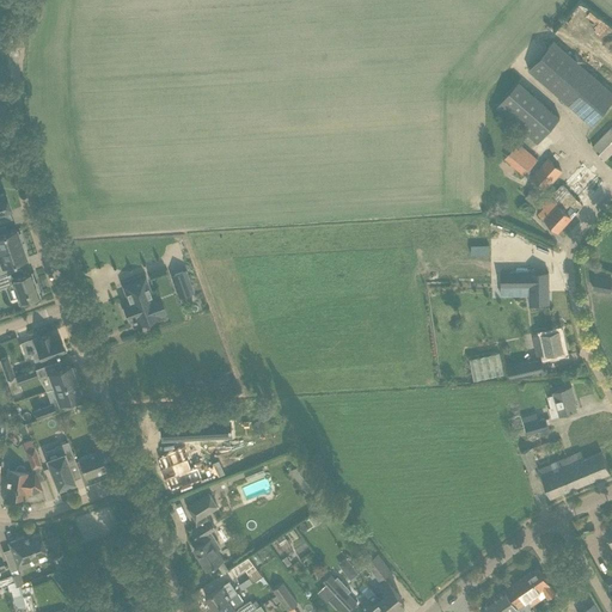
[(611,99),(611,91),(554,41),(528,69),(591,124),(611,99)]
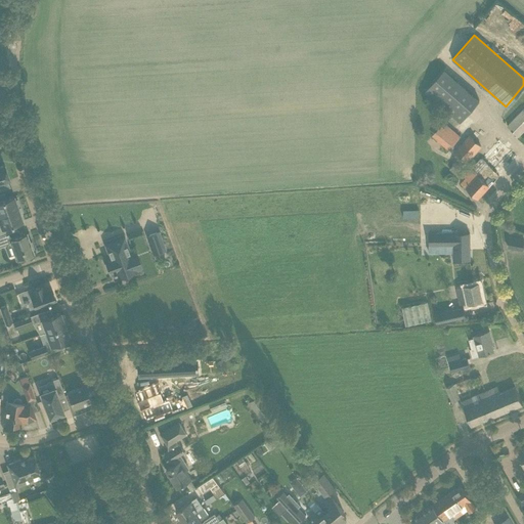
[(424,91),(460,122),(479,99),(443,69),(424,91)]
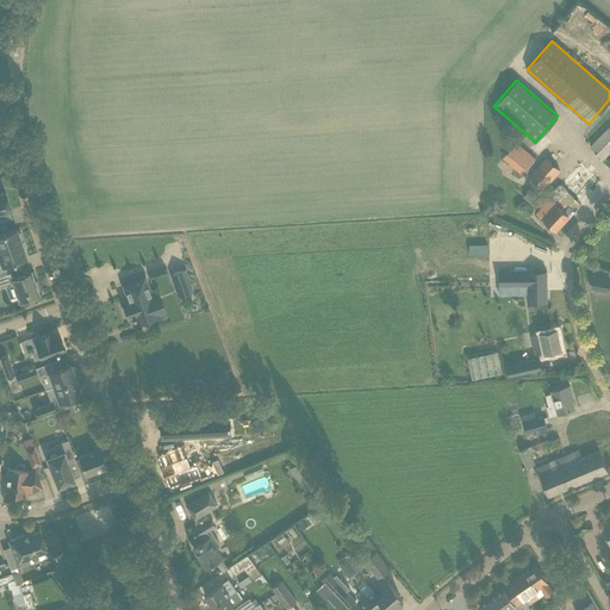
[(590,145),(603,159),(609,150),(609,129),(608,128),(590,145)]
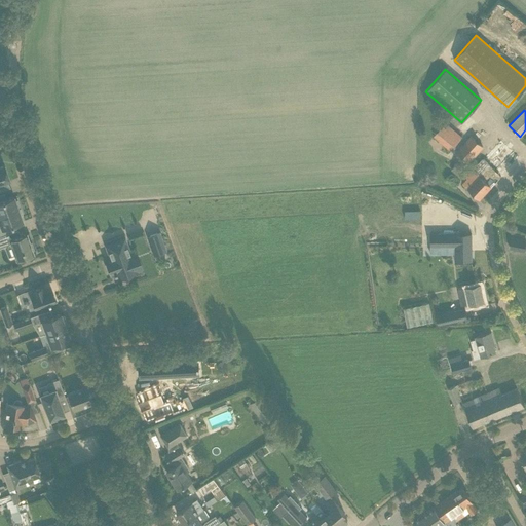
[(434,136),(449,150),(461,137),(445,122),(434,136)]
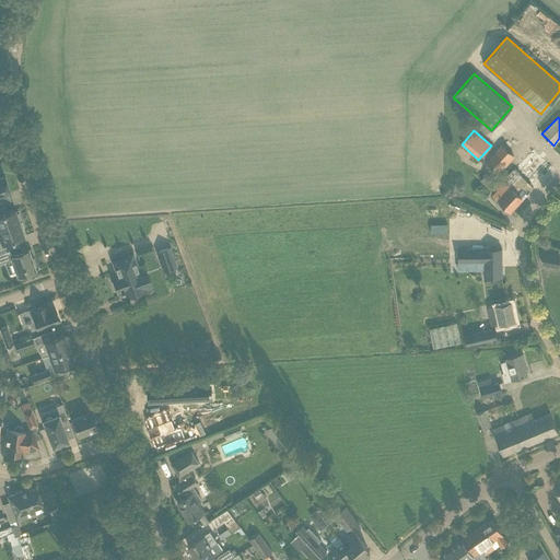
[(501,143),(485,161),(498,173),(514,156),(501,143)]
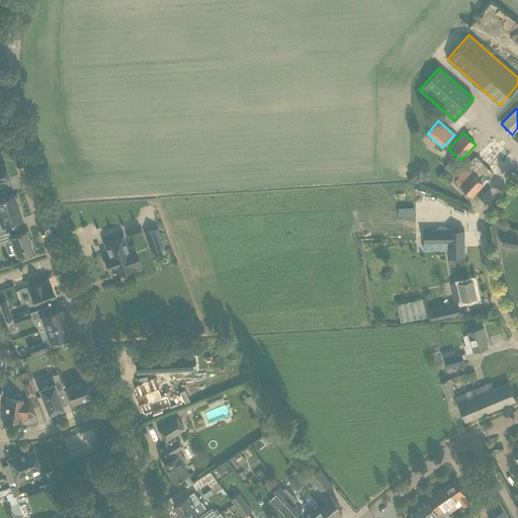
[(464,189),(471,196),(510,155),(493,139),(476,157),(481,162),(467,176),(463,172),(454,180),(464,189)]
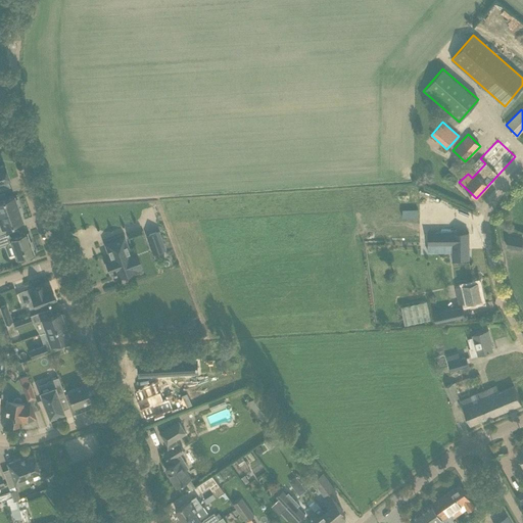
[(463,170),(455,162),(448,169),(457,176),(463,170)]
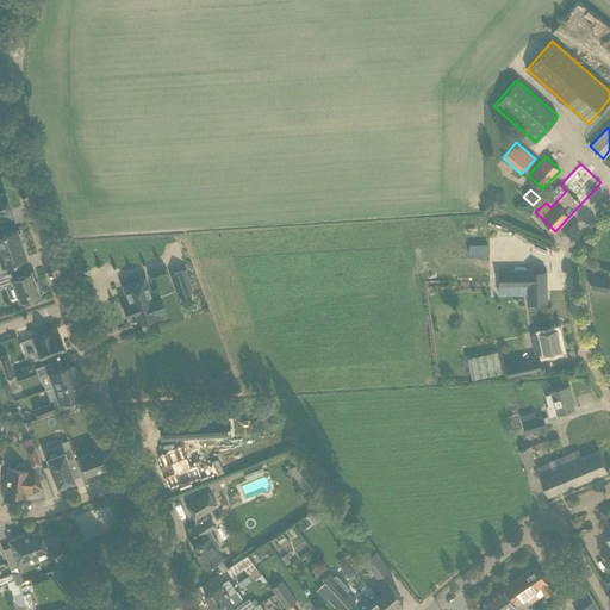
[(0,213),(11,210),(5,192),(0,193),(0,221),(0,222),(0,221),(0,213)]
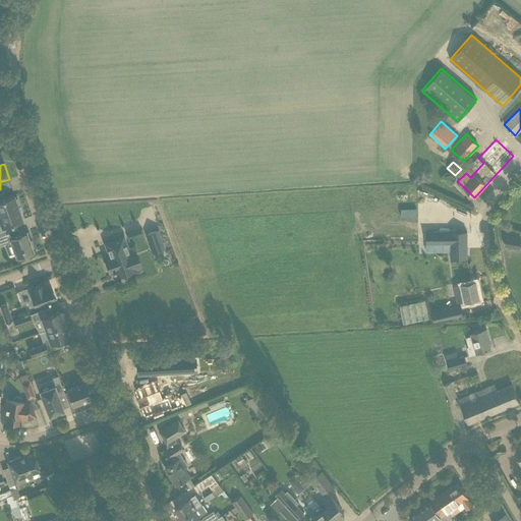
[(456,179),(447,171),(442,176),(451,184),(456,179)]
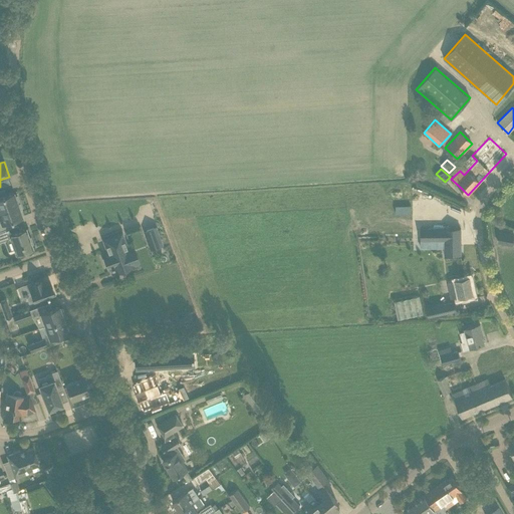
[(0,209),(17,203),(17,202),(18,201),(16,195),(15,196),(13,191),(0,196),(0,209)]
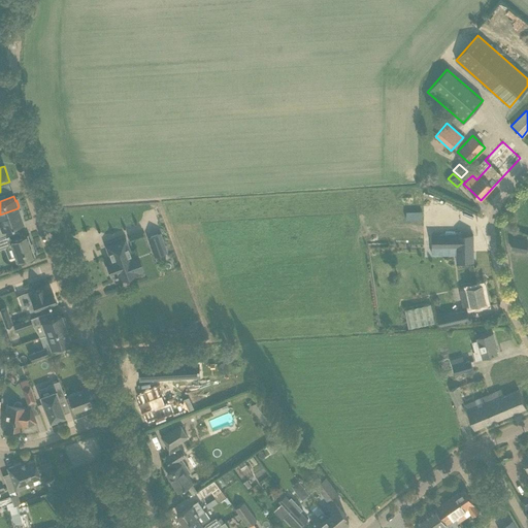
[(23,222),(21,216),(22,215),(20,208),(19,209),(18,208),(0,215),(0,228),(1,230),(23,222)]
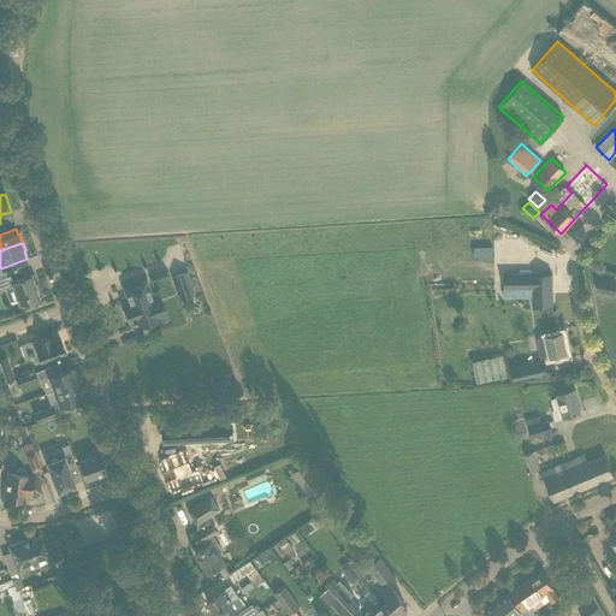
[(35,284),(30,273),(24,276),(22,268),(0,276),(0,289),(12,285),(18,304),(39,297),(37,292),(39,292),(36,284),(35,284)]
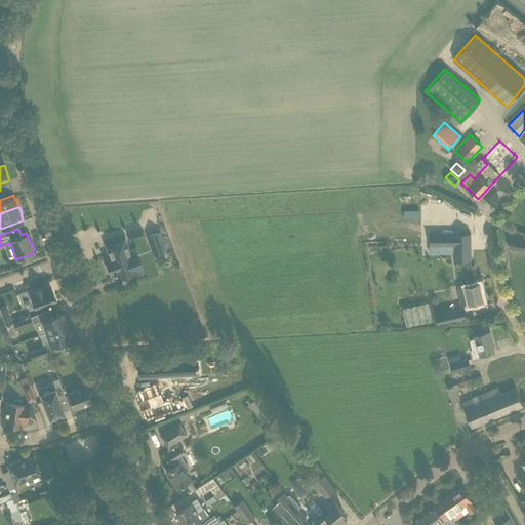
[(166,250),(159,232),(147,236),(154,254),(166,250)]
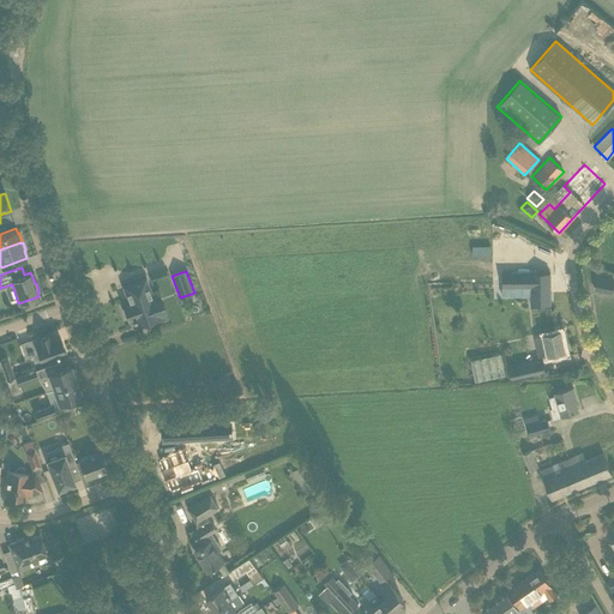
[(551,305),(549,272),(501,272),(501,296),(510,295),(510,287),(530,287),(530,305),(551,305)]
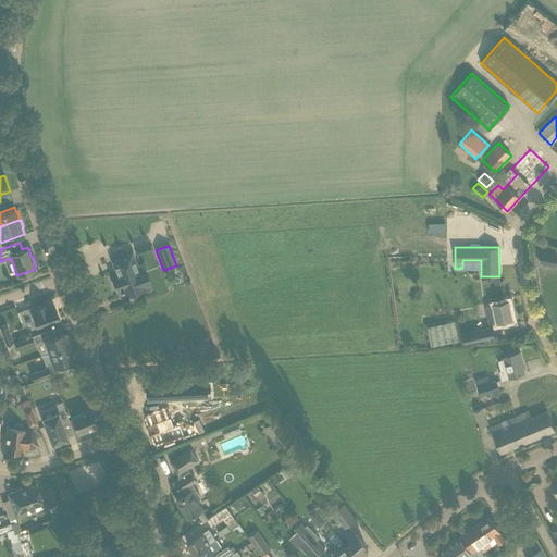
[(541,250),(539,262),(546,264),(548,252),(541,250)]
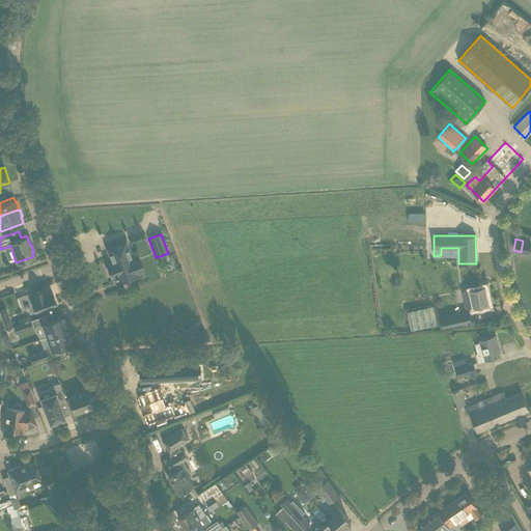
[(137,275),(124,241),(107,248),(112,261),(106,263),(107,266),(106,268),(108,274),(110,275),(111,277),(114,276),(115,277),(117,276),(119,281),(137,275)]
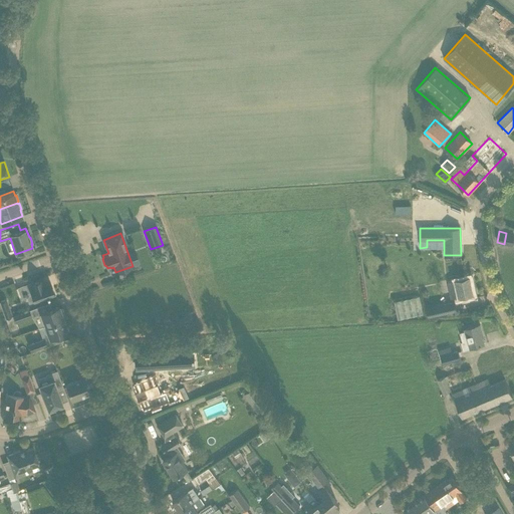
[(350,266),(352,279),(361,278),(360,265),(350,266)]
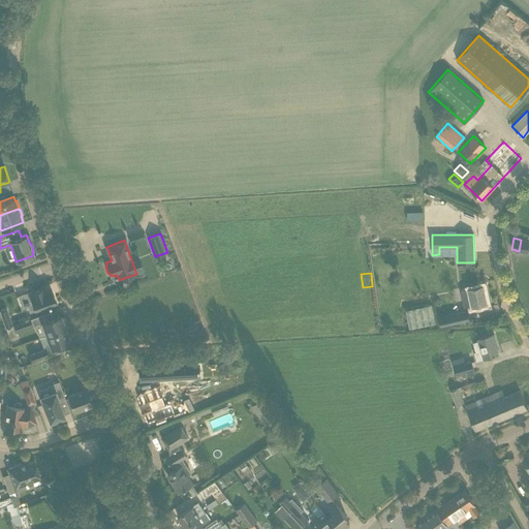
[(487,303),(483,285),(461,290),(464,307),(476,305),(487,303)]
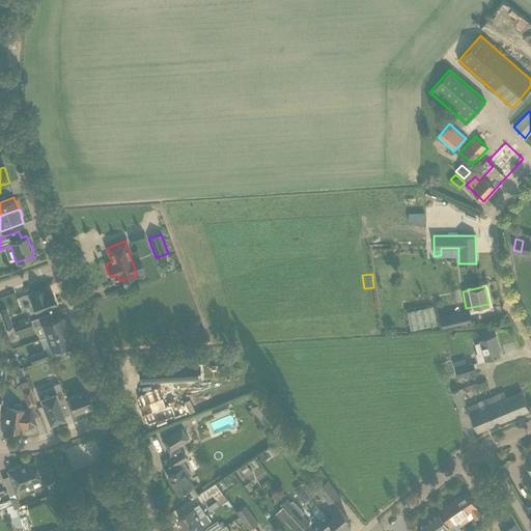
[(18,297),(22,308),(32,305),(34,311),(48,307),(50,306),(56,304),(52,292),(46,295),(44,287),(30,292),(31,292),(18,297)]
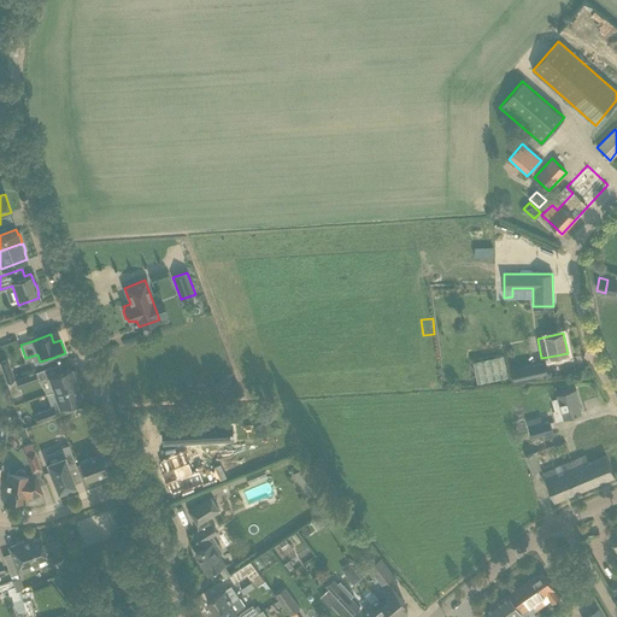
[(13,380),(6,359),(0,360),(0,365),(6,382),(13,380)]
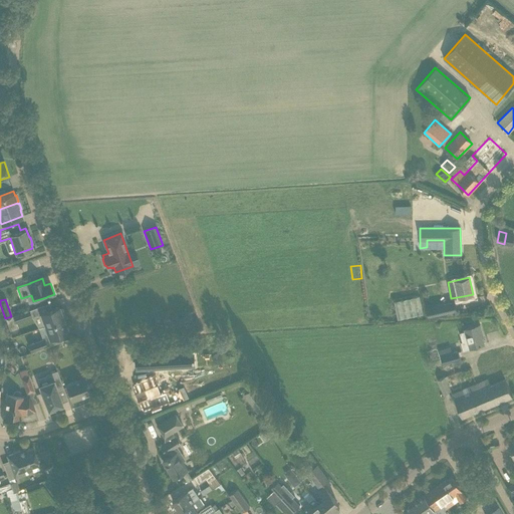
[(438,314),(456,310),(454,302),(436,306),(438,314)]
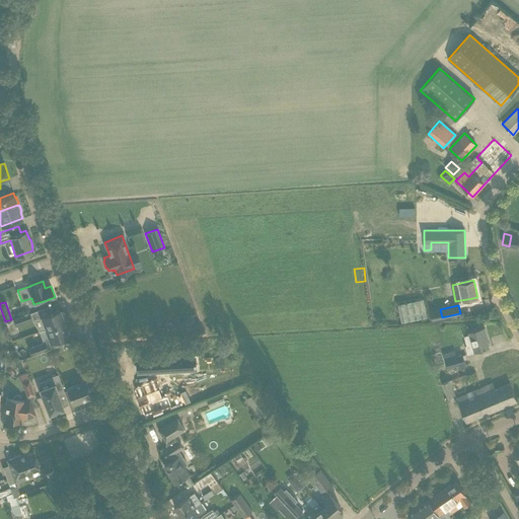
[(43,329),(64,321),(63,318),(65,318),(63,311),(60,312),(59,309),(41,316),(41,317),(39,318),(43,329)]
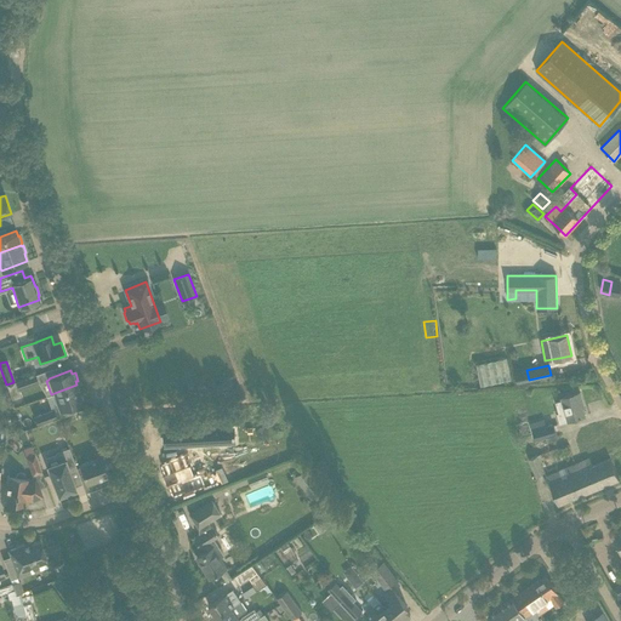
[(17,389),(38,382),(35,374),(15,381),(17,389)]
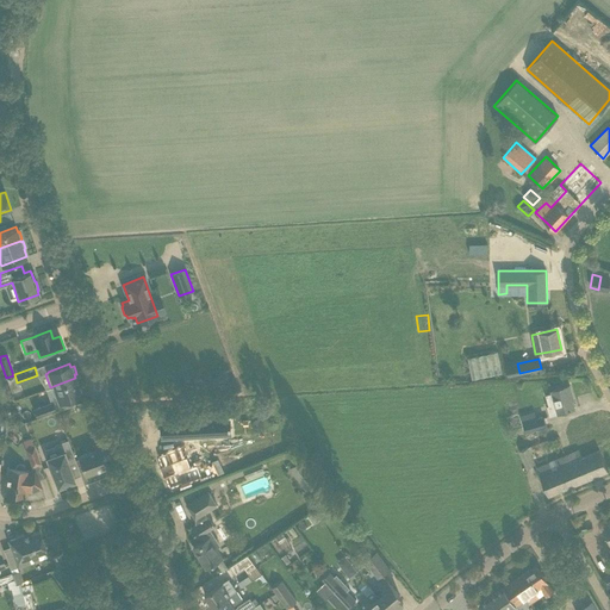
[(226,373),(219,375),(223,385),(230,383),(226,373)]
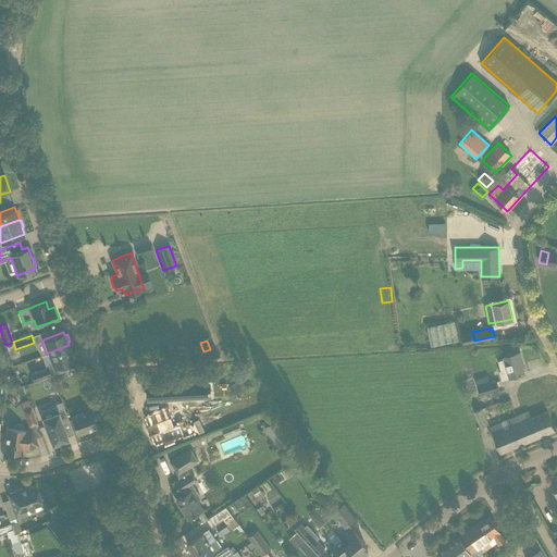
[(73,359),(69,345),(46,354),(41,355),(41,356),(42,355),(45,363),(51,361),(53,367),(73,359)]
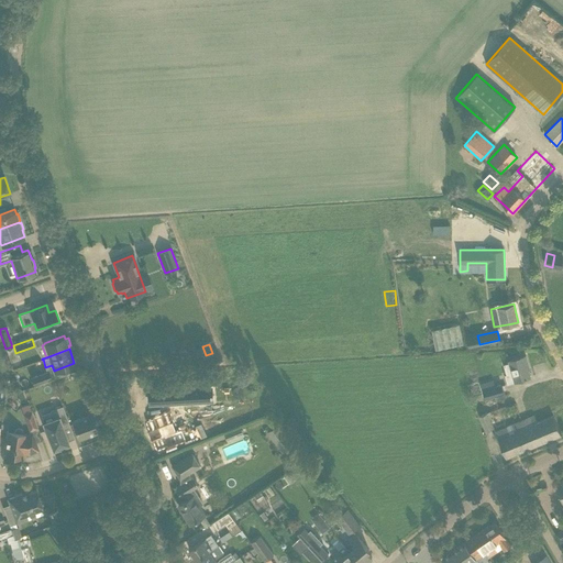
[(528,364),(526,355),(508,361),(509,362),(503,364),(506,374),(511,372),(515,382),(530,377),(527,364),(528,364)]
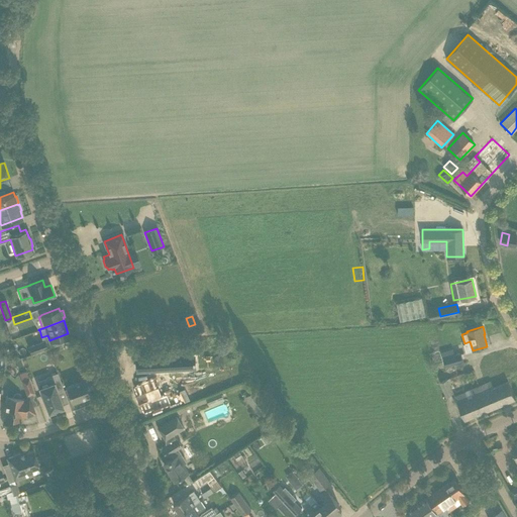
[(30,354),(47,347),(44,340),(28,346),(30,354)]
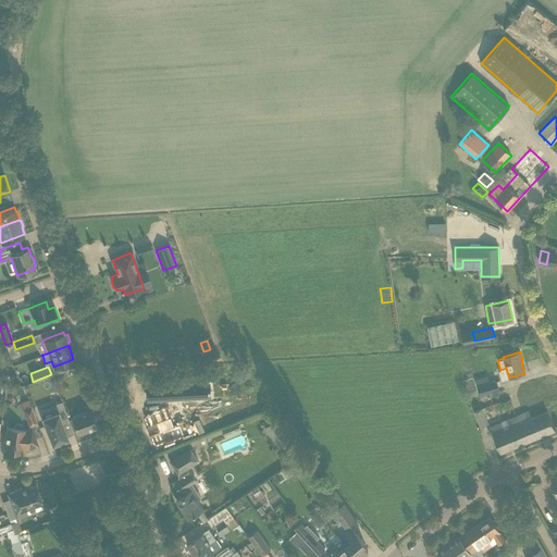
[(480,395),(499,390),(496,380),(477,386),(480,395)]
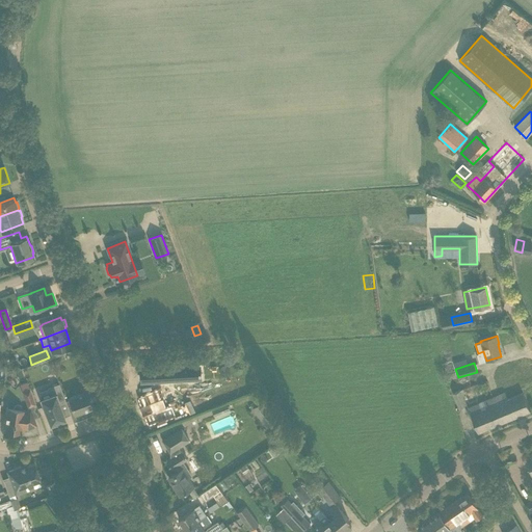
[(192,366),(154,367),(154,381),(192,379),(192,366)]
